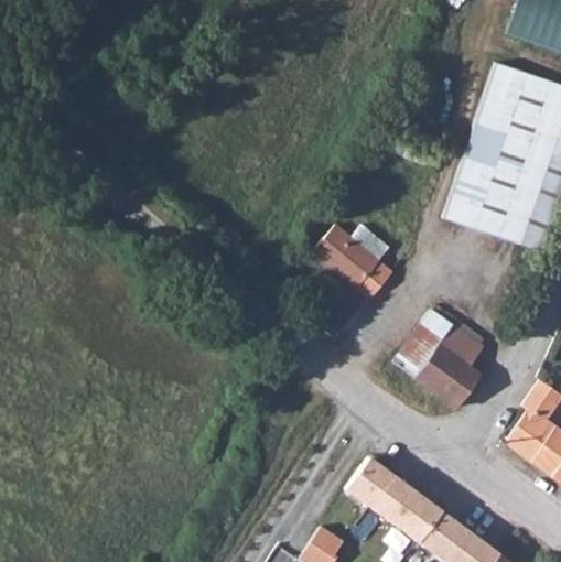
[(518,0),(508,31),(560,47),(560,0),(518,0)]
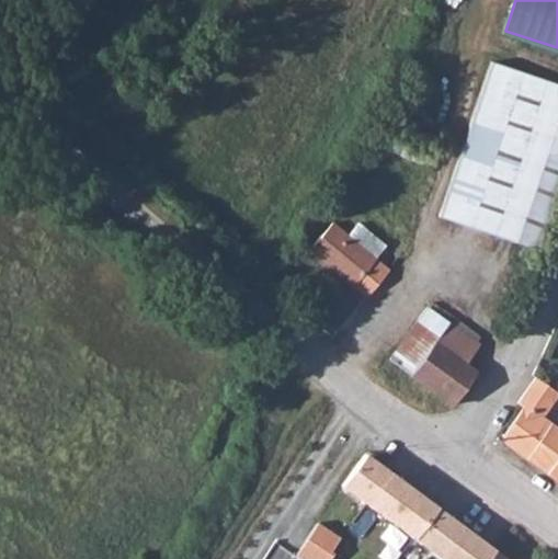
[(549,150),(557,126),(557,81),(496,60),(443,217),(517,242),(549,150)]
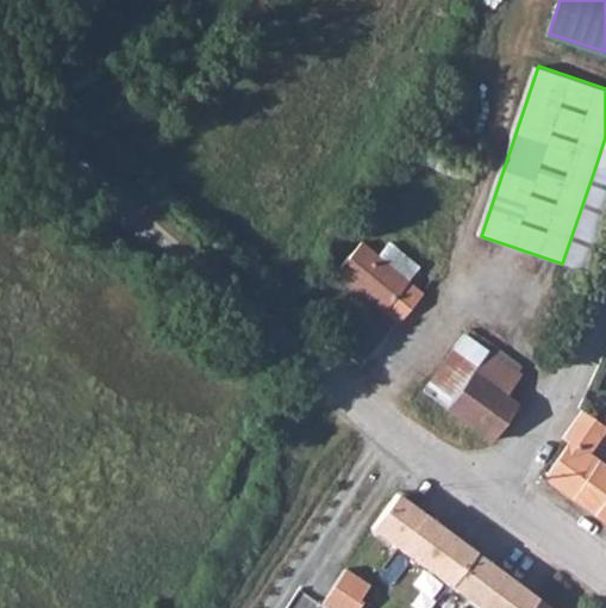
[(337,272),(401,323),(426,292),(410,278),(420,265),(391,242),(379,255),(361,241),(337,272)]
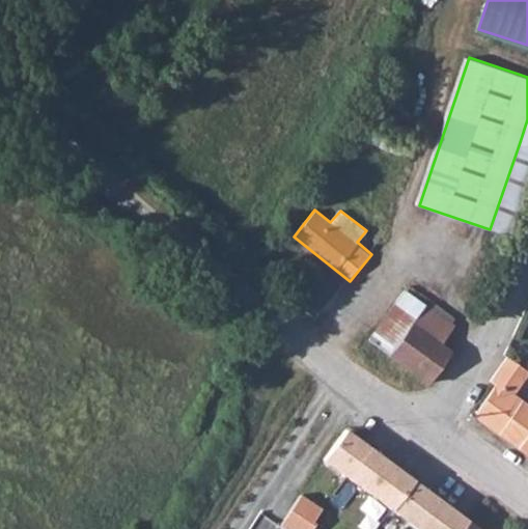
[(392,356),(426,306),(406,291),(373,340),(392,356)]
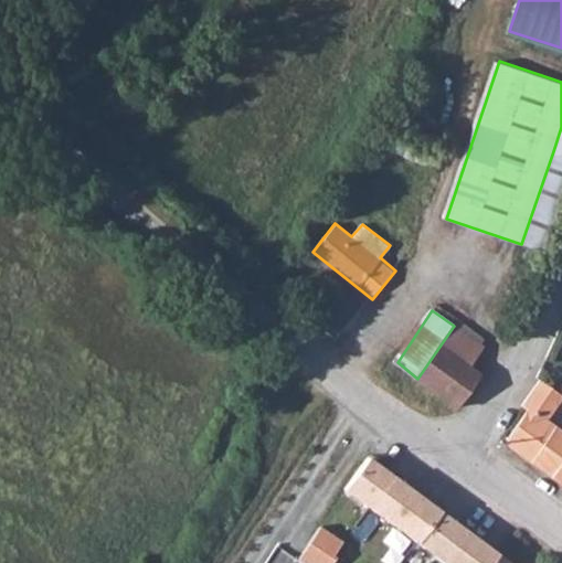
[(417,379),(460,407),(480,375),(470,369),(485,347),(454,326),(417,379)]
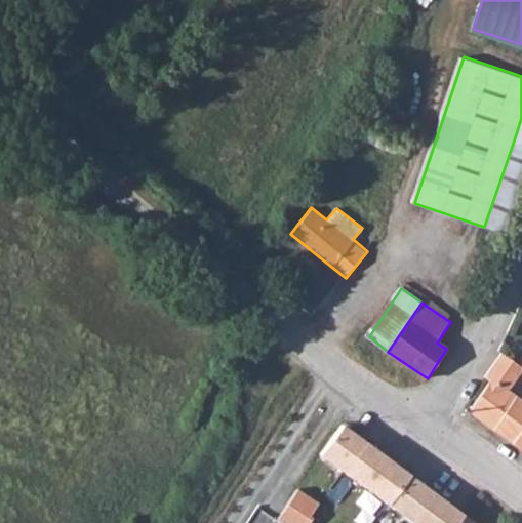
[(521,363),(510,355),(493,378),(472,411),(495,431),(521,449),(521,398),(515,394),(521,384),(521,363)]
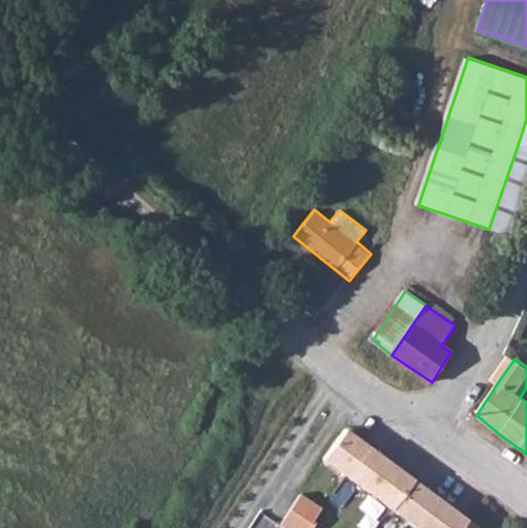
[(323,458),(362,488),(384,503),(377,512),(374,518),(387,527),(402,527),(408,520),(415,527),(414,527),(466,527),(472,520),(412,476),(347,428),(323,458)]
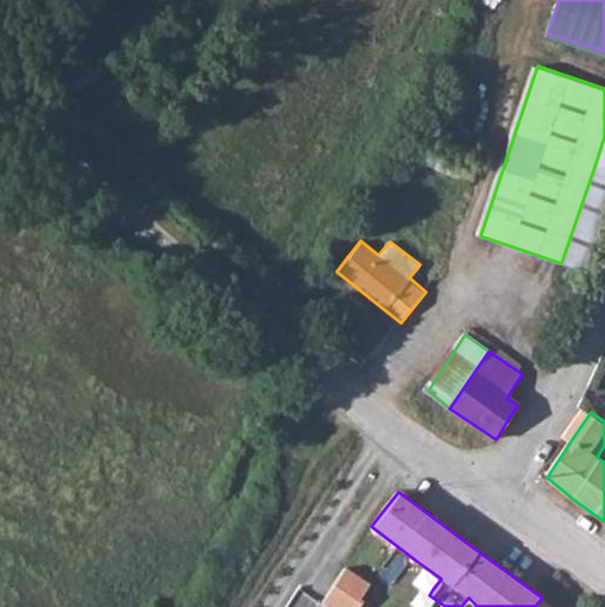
[(410,570),(433,589),(441,579),(416,561),(410,570)]
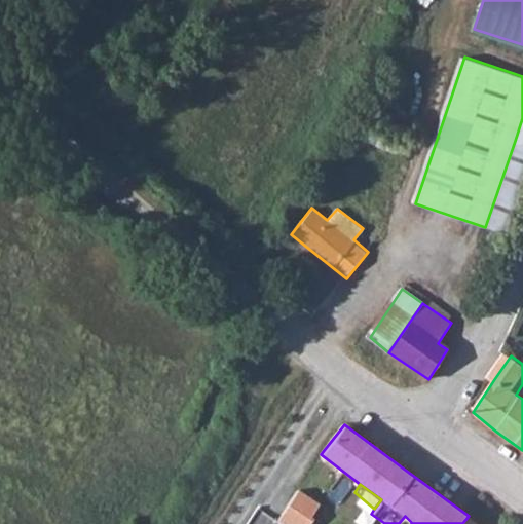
[(302,485),(282,517),(293,523),(311,523),(327,501),(302,485)]
